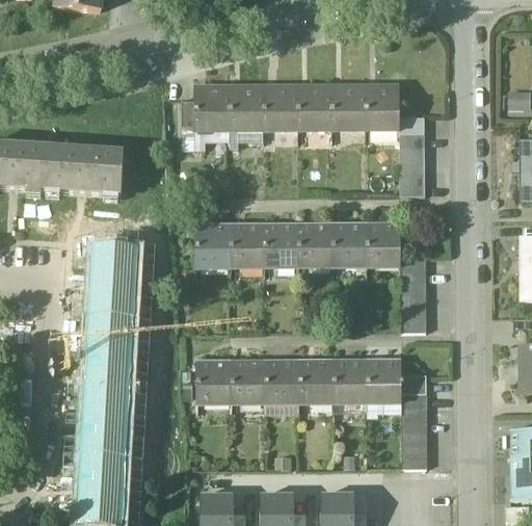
[(56,0),(56,10),(99,11),(99,0),(56,0)]
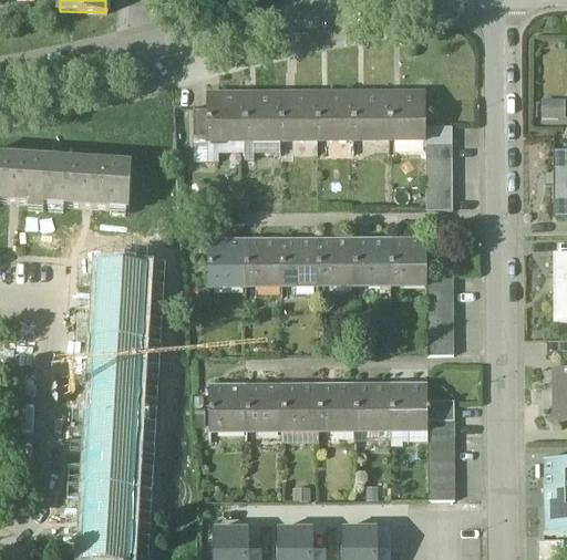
[(425,125),(424,92),(388,93),(388,133),(425,132),(425,125)]
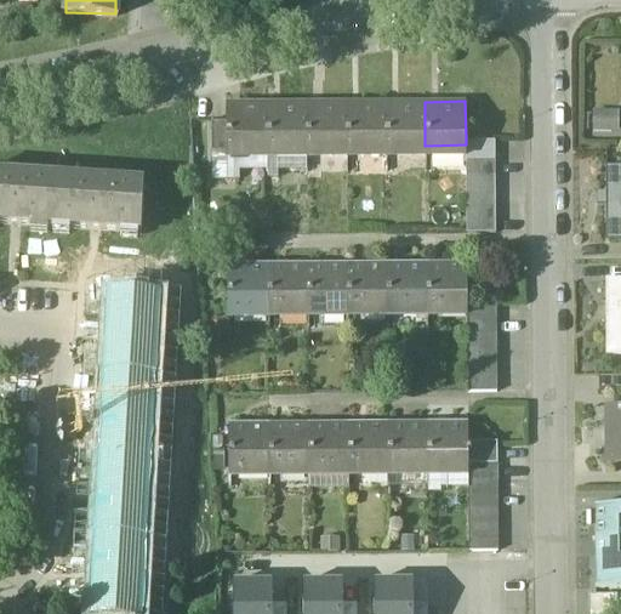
[(306,102),(266,103),(267,147),(306,147),(306,102)]
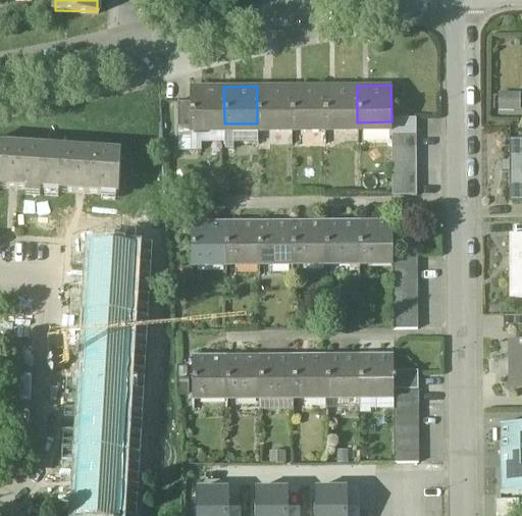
[(291,86),(257,86),(257,123),(291,122),(291,86)]
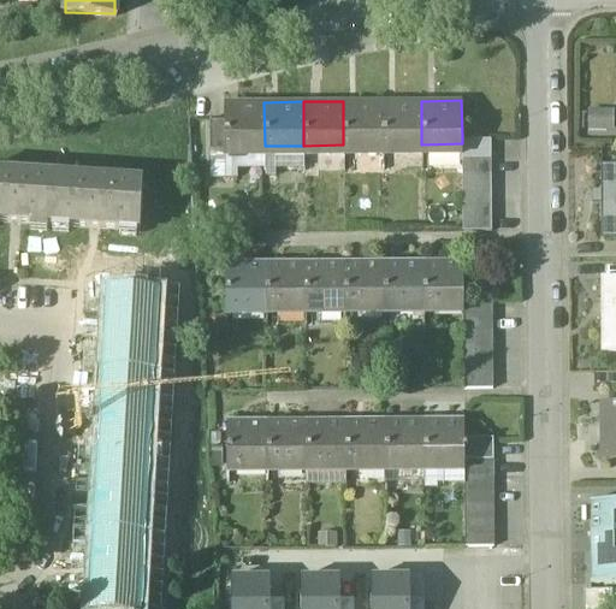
[(381,101),(343,101),(343,145),(383,145),(381,101)]
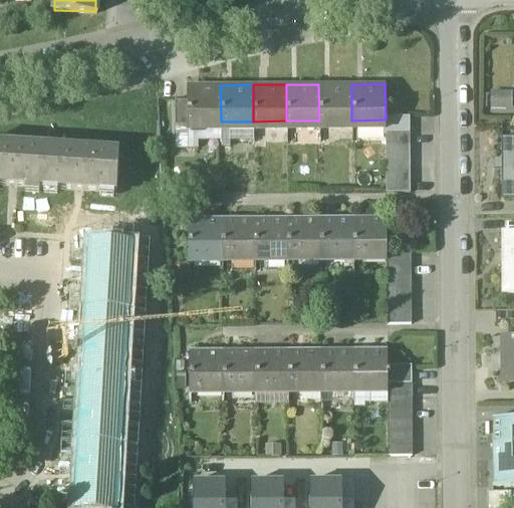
[(351,84),(318,84),(319,120),(351,120),(351,84)]
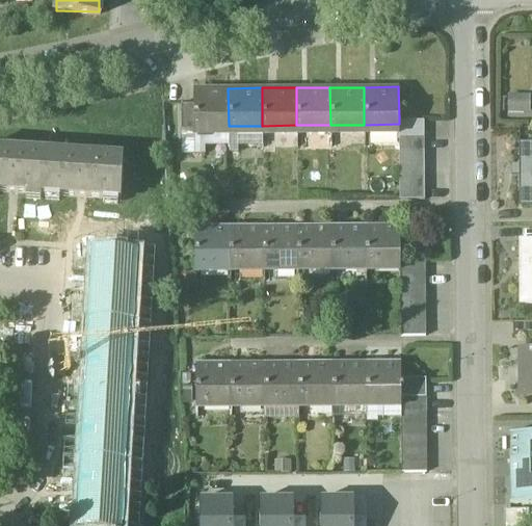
[(229,126),(228,88),(193,88),(193,126),(229,126)]
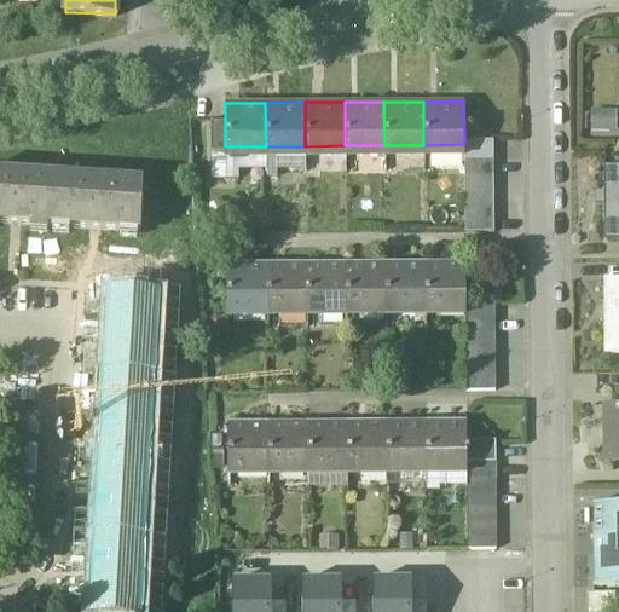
[(615,125),(617,105),(591,104),(591,125),(615,125)]
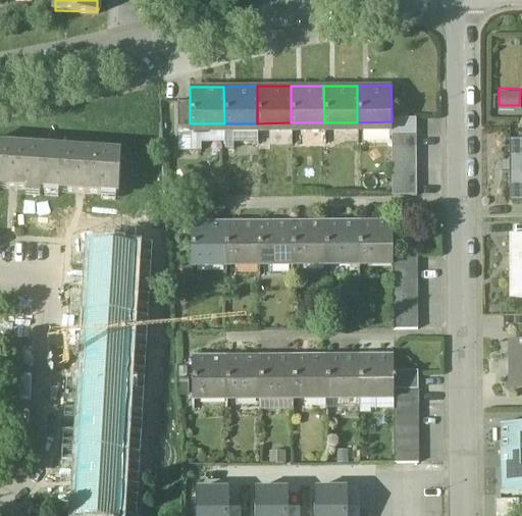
[(392,121),(392,132),(415,132),(415,114),(392,115),(392,121)]
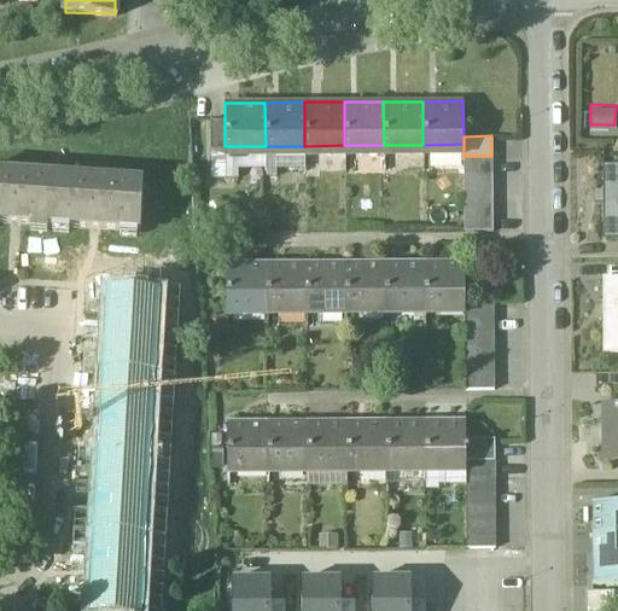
[(464,170),(491,170),(491,156),(464,156),(464,170)]
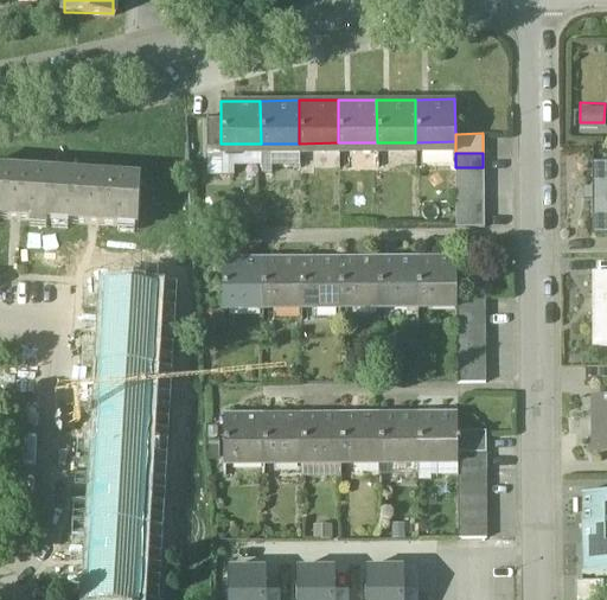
[(606,159),(593,159),(594,230),(606,230),(606,159)]
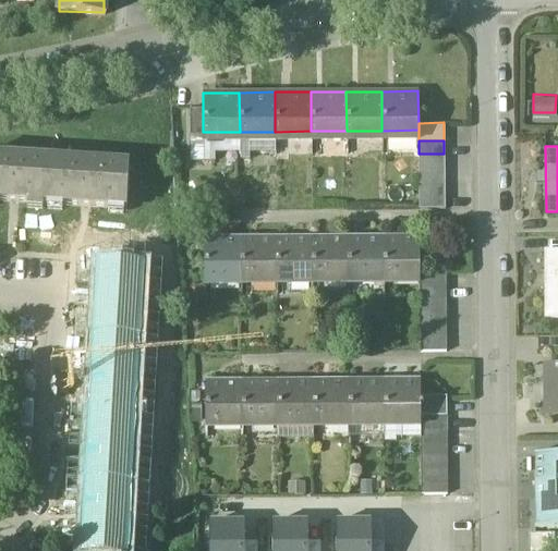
[(48,156),(0,152),(0,197),(45,199),(48,156)]
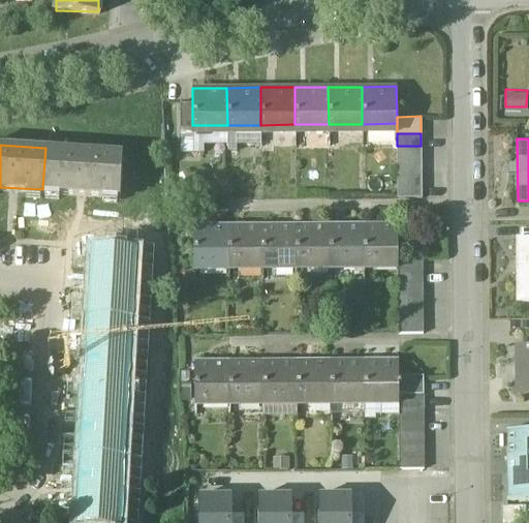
[(397,158),(422,158),(421,146),(397,146),(397,158)]
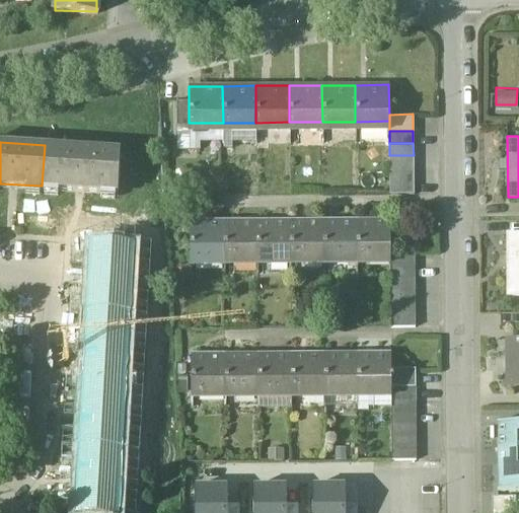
[(120,149),(45,145),(42,186),(118,191),(120,149)]
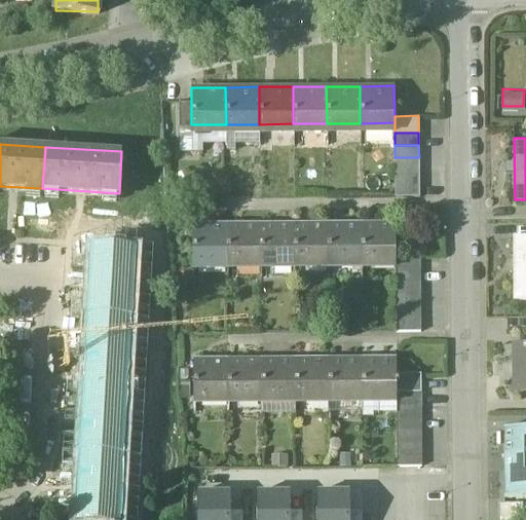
[(395,170),(419,170),(419,157),(395,157),(395,170)]
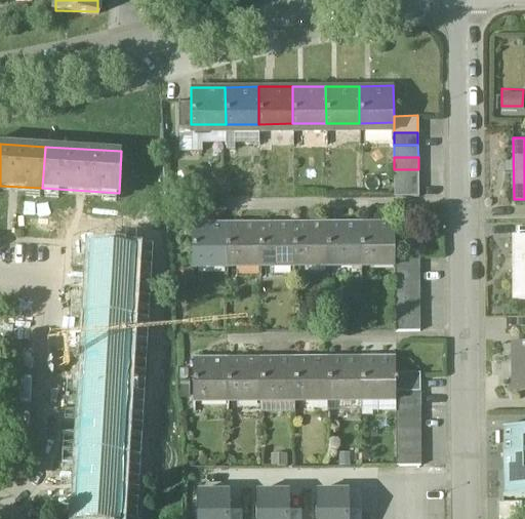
[(394,182),(418,182),(418,169),(394,169),(394,182)]
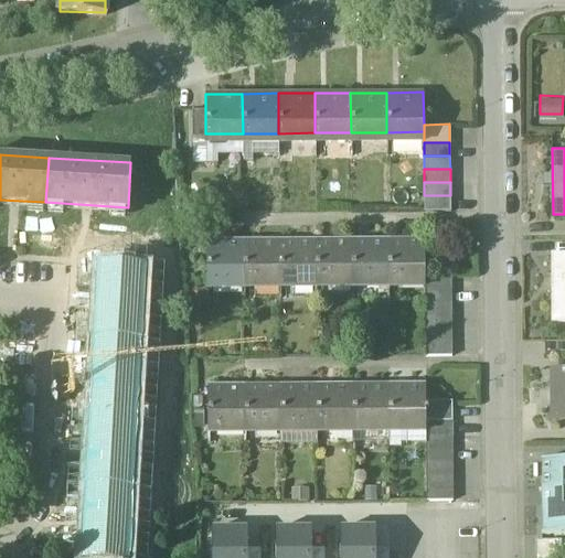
[(424,208),(450,208),(450,195),(424,195),(424,208)]
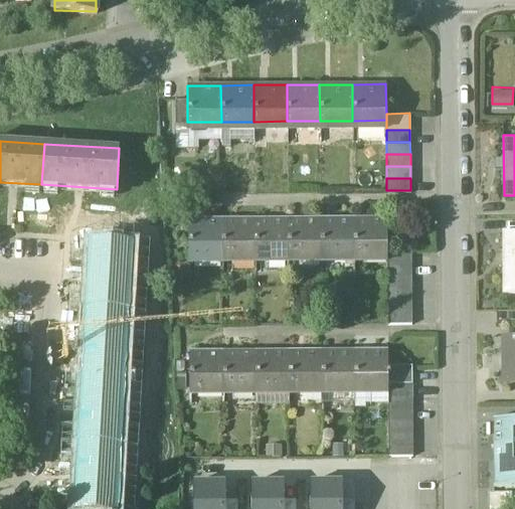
[(321,253),(320,216),(288,217),(288,253),(321,253)]
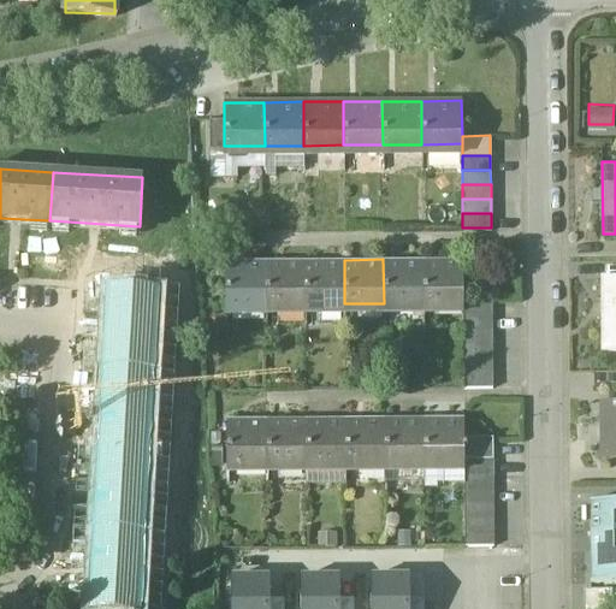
[(422,259),(383,259),(384,303),(422,303),(422,259)]
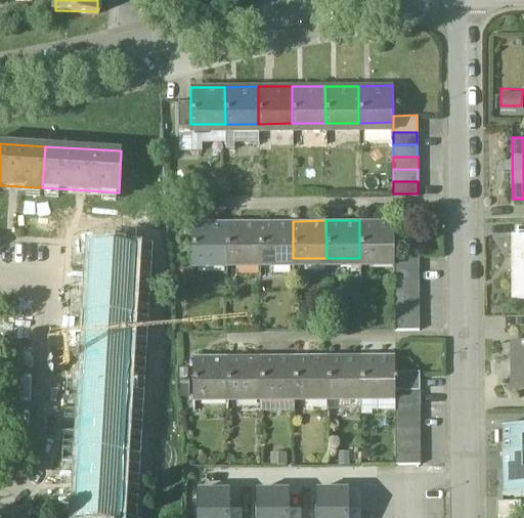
[(393,220),(359,220),(359,258),(394,257),(394,254),(393,220)]
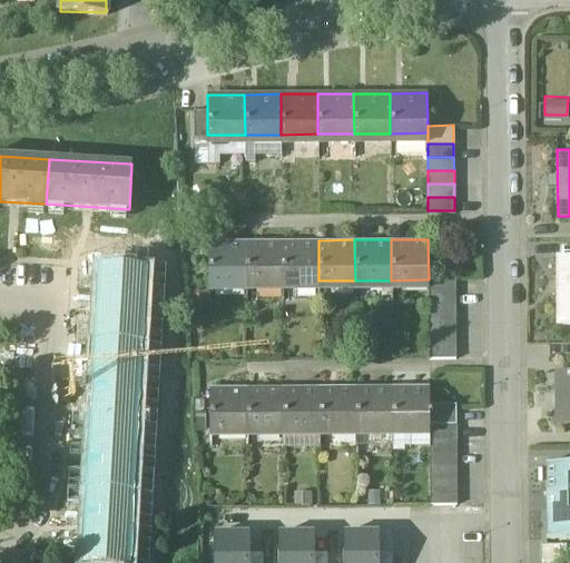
[(246,282),(245,240),(208,240),(208,282),(246,282)]
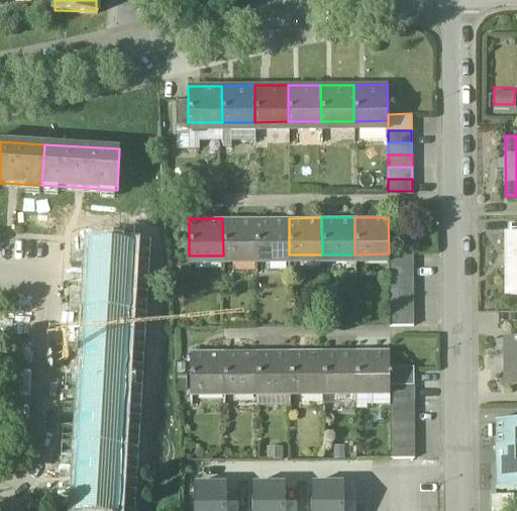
[(255,218),(222,218),(223,256),(255,254),(255,218)]
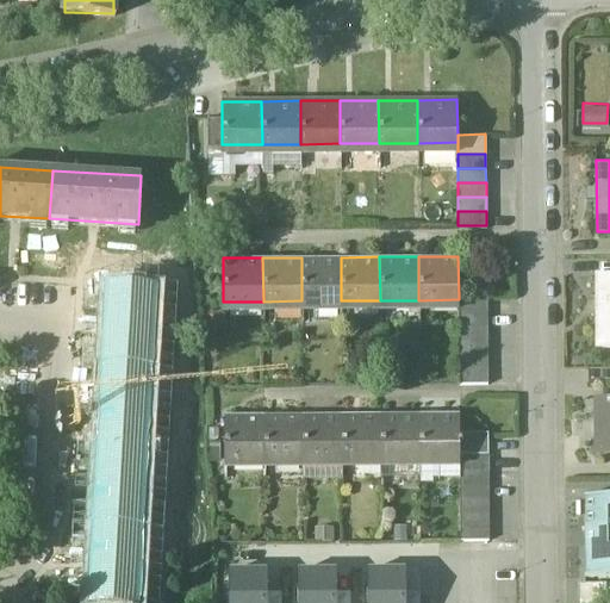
[(341,258),(302,258),(302,300),(341,300),(341,258)]
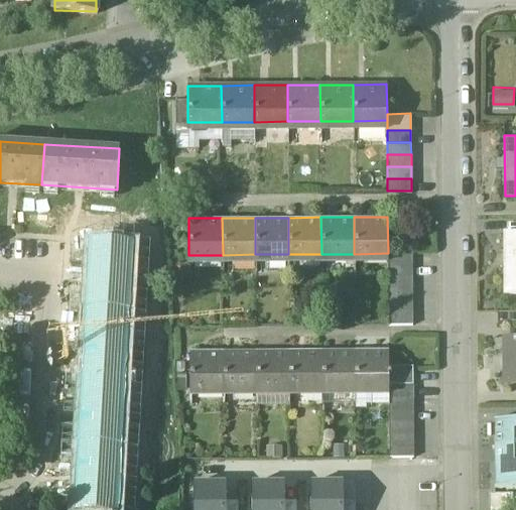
[(515,230),(505,230),(505,290),(515,290),(515,230)]
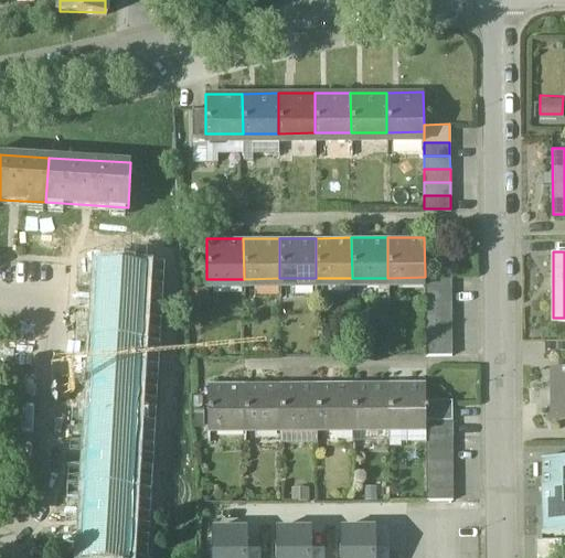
[(146,266),(99,263),(95,337),(141,340),(146,266)]
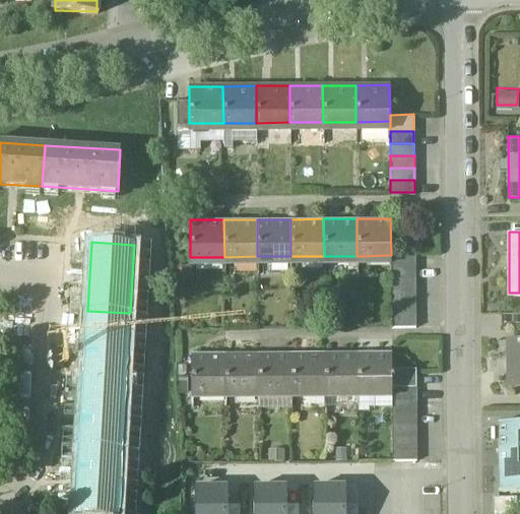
[(415,265),(415,252),(391,252),(391,255),(391,265),(415,265)]
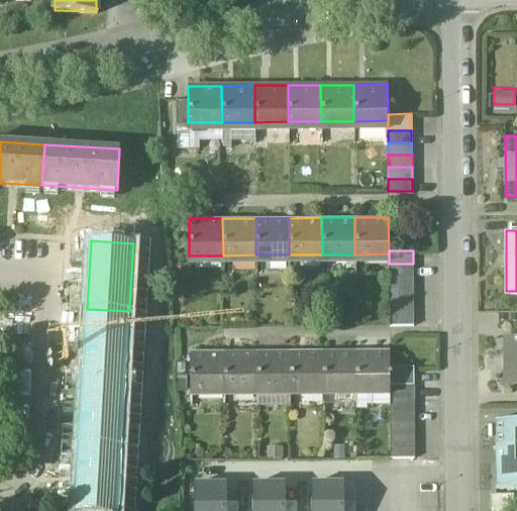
[(413,275),(413,264),(389,264),(389,276),(413,275)]
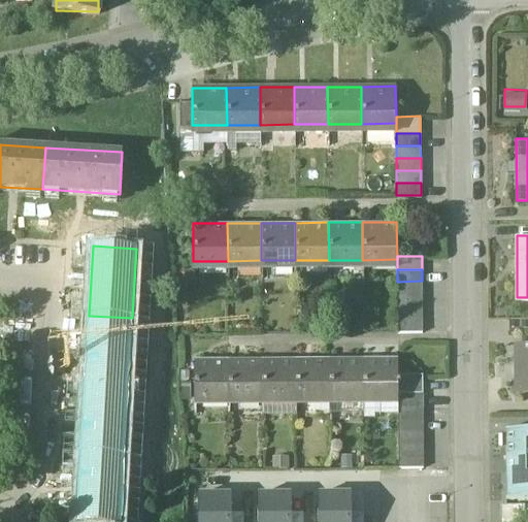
[(422,281),(397,282),(397,293),(422,293),(422,281)]
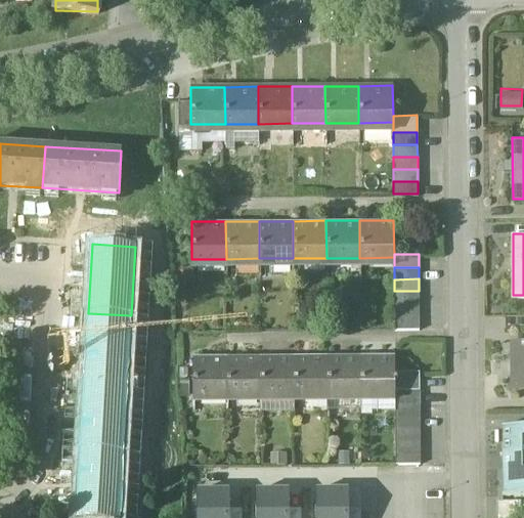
[(419,291),(394,291),(394,303),(419,303),(419,291)]
